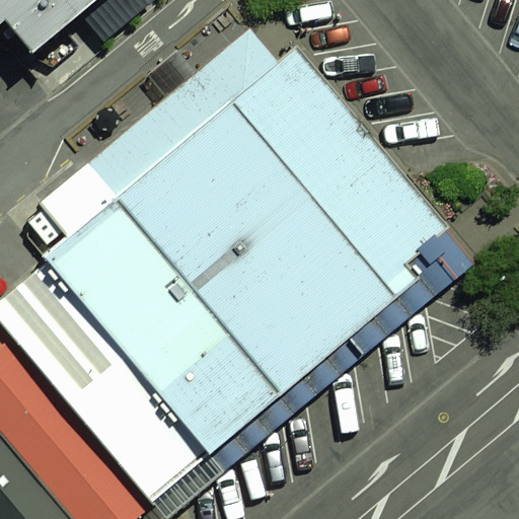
[(0,0),(0,23),(7,19),(33,51),(78,11),(91,0),(0,0)]
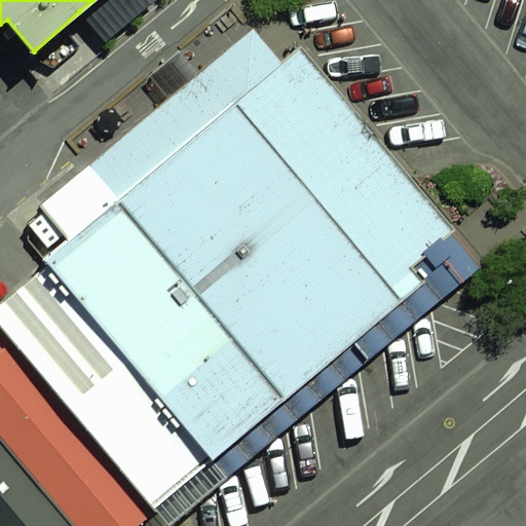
[(92,0),(79,11),(106,42),(156,0),(92,0)]
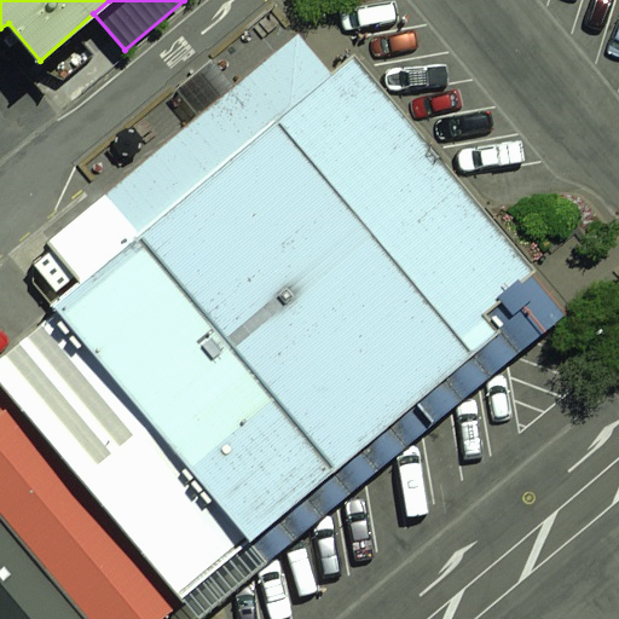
[(0,385),(180,602),(531,313),(299,35),(48,242),(79,279),(50,304),(57,312),(0,358),(0,385)]
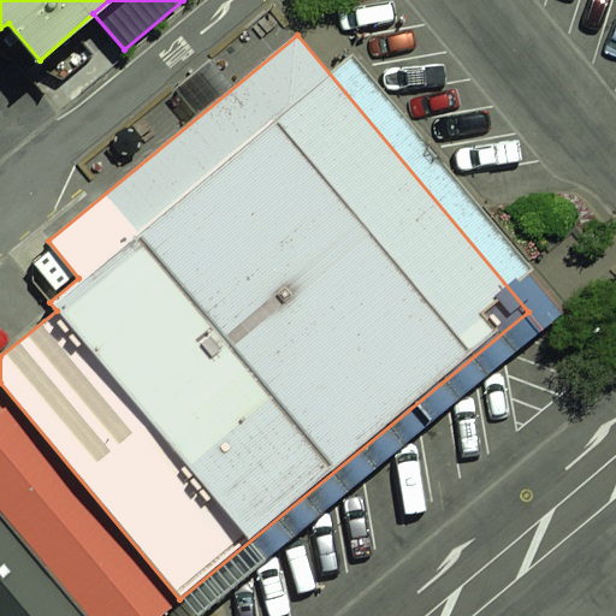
[(159,615),(179,599),(0,383),(0,513),(84,615),(159,615)]
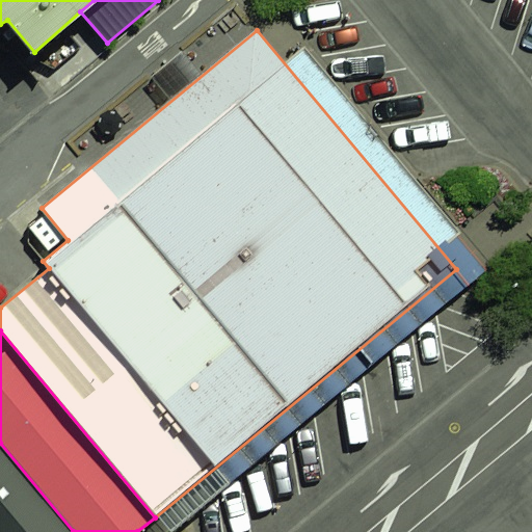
[(73,531),(0,443),(0,531),(73,531)]
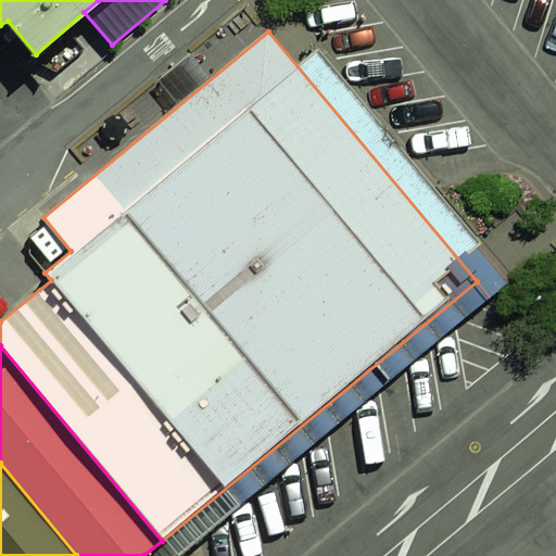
All buildings are outlined.
